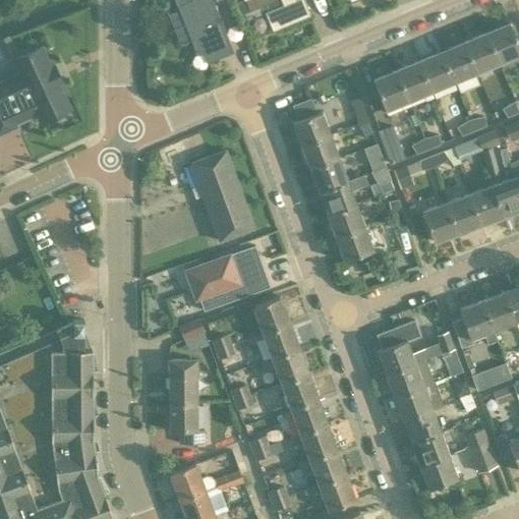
[(193,2),(179,8),(198,57),(206,54),(210,65),(212,64),(211,61),(233,52),(234,52),(213,0),(192,0),(193,0),(193,2)]
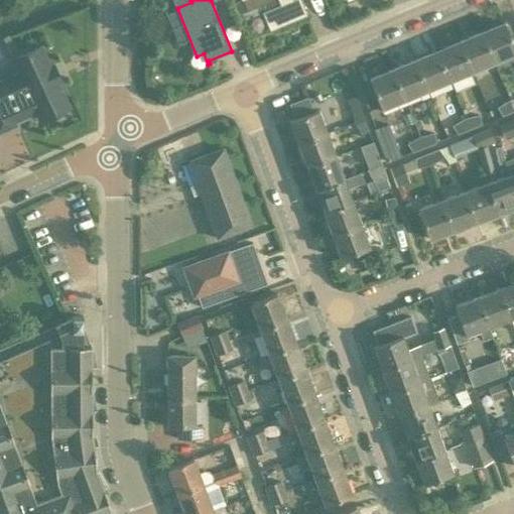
[(271,33),(307,19),(300,0),(293,3),(291,0),(242,0),(243,2),(248,0),(279,0),(283,8),(264,16),(271,33)]
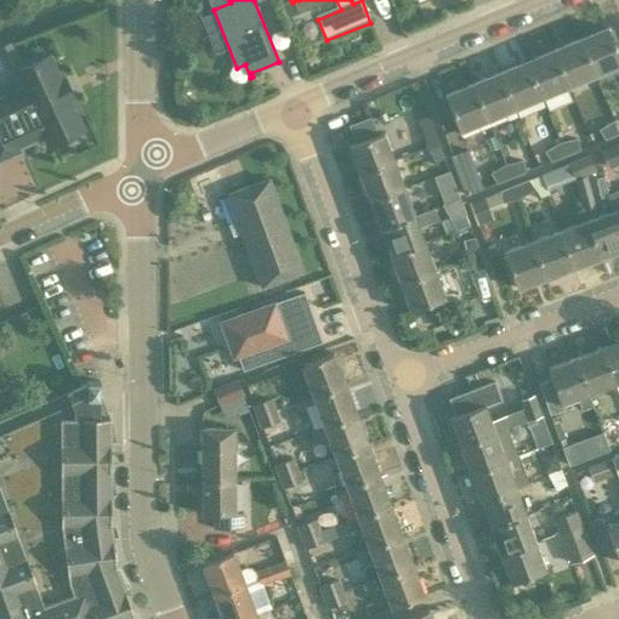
[(581,40),(597,77),(618,67),(618,54),(608,29),(581,40)]
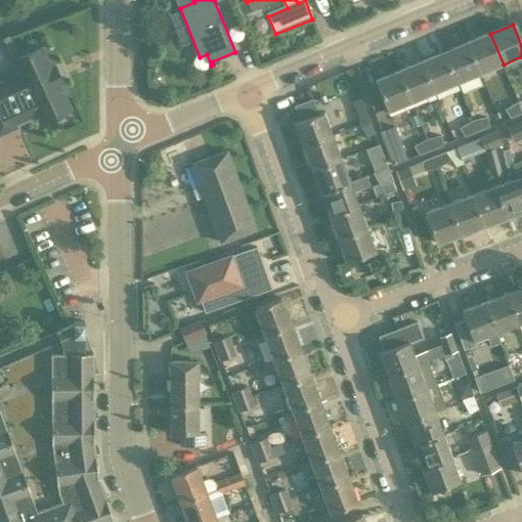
[(480,74),(504,64),(490,34),(468,44),(480,74)]
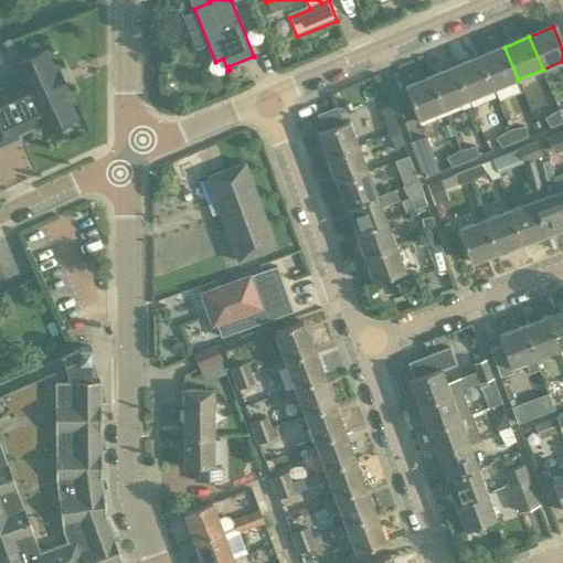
[(494,91),(518,80),(505,48),(480,57),(494,91)]
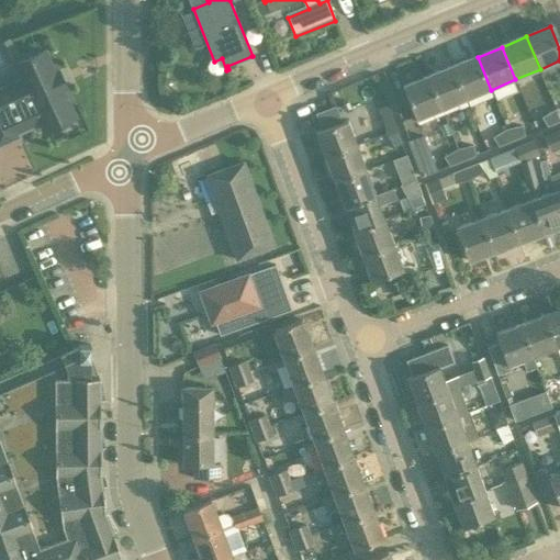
[(0,86),(0,148),(20,140),(19,136),(43,125),(46,133),(77,119),(65,92),(68,91),(59,73),(56,75),(46,53),(15,67),(21,77),(0,86)]
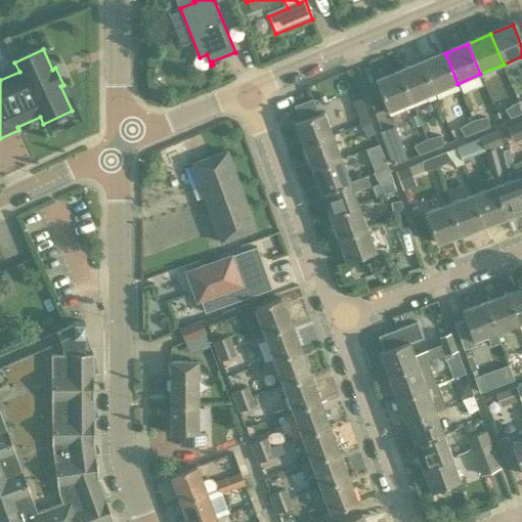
[(423,63),(435,93),(458,84),(445,53),(423,63)]
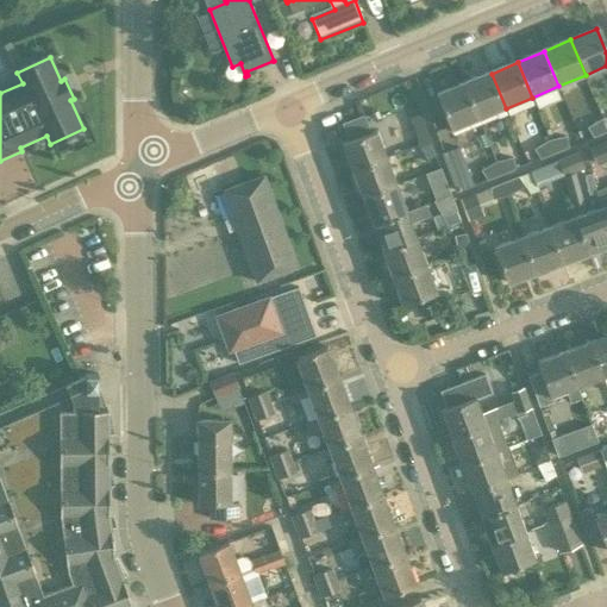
[(480,120),(506,108),(492,74),(465,85),(480,120)]
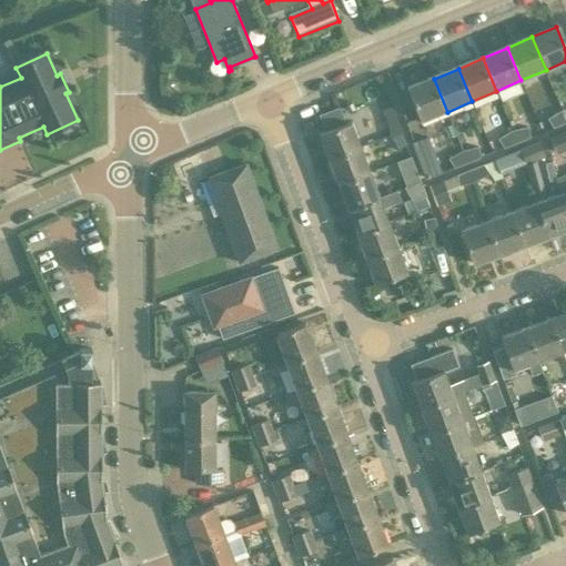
[(423,122),(447,112),(434,79),(408,90),(423,122)]
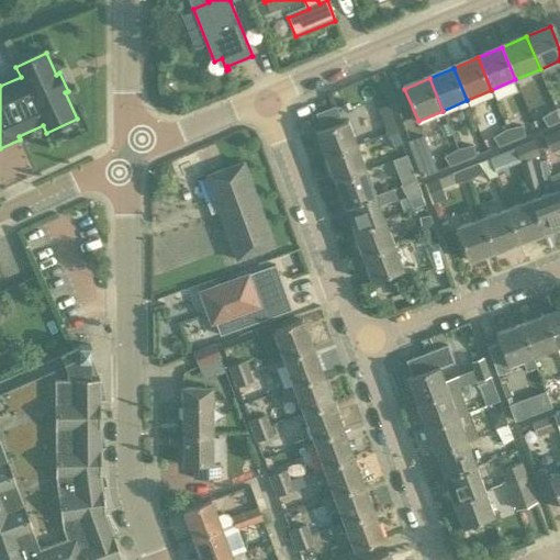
[(388,136),(399,132),(389,107),(378,111),(383,119),(385,134),(388,136)]
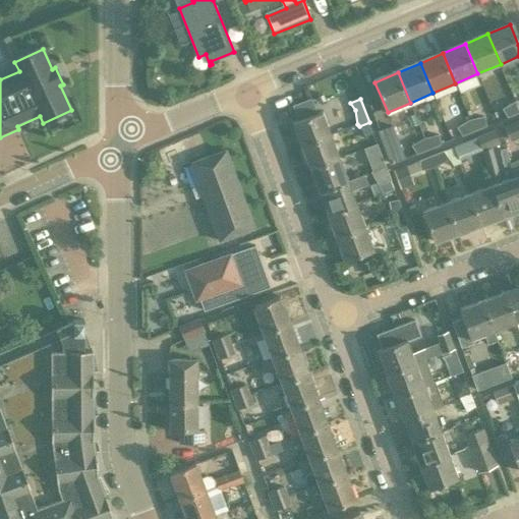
[(509,118),(518,114),(518,106),(517,103),(504,110),(509,118)]
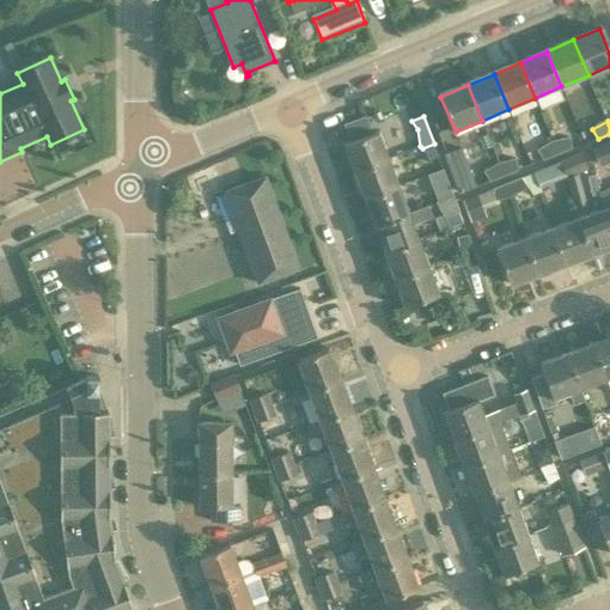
[(354,174),(390,160),(380,133),(345,146),(354,174)]
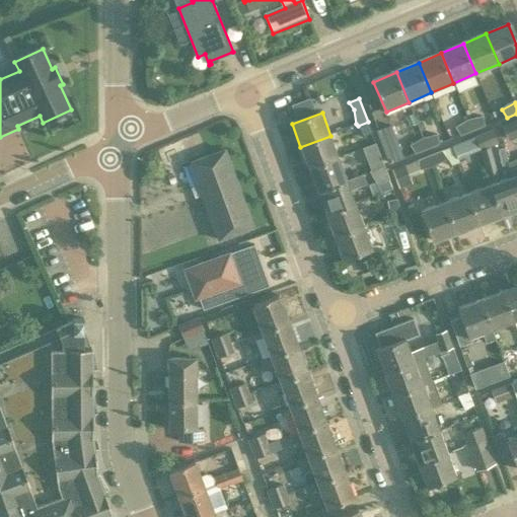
[(469,121),(473,132),(486,127),(484,118),(469,121)]
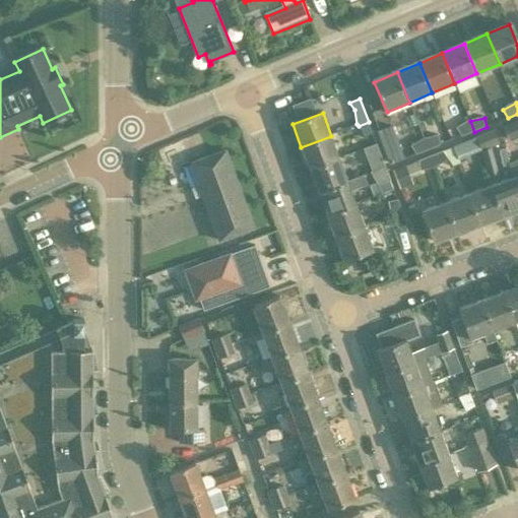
[(463,137),(474,132),(470,121),(457,129),(463,137)]
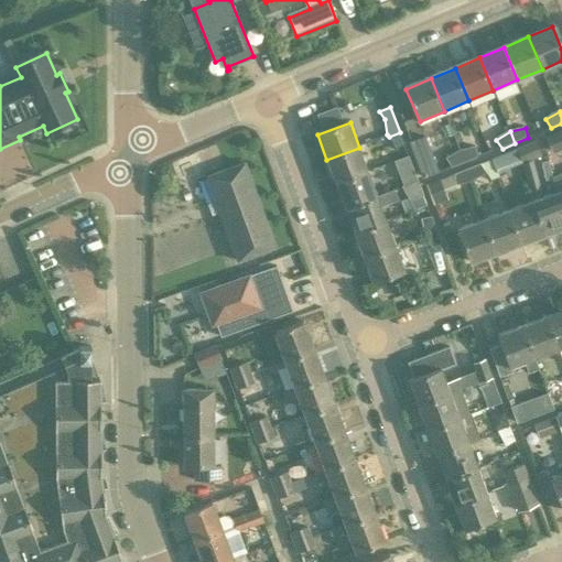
[(404,146),(400,132),(389,137),(396,150),(404,146)]
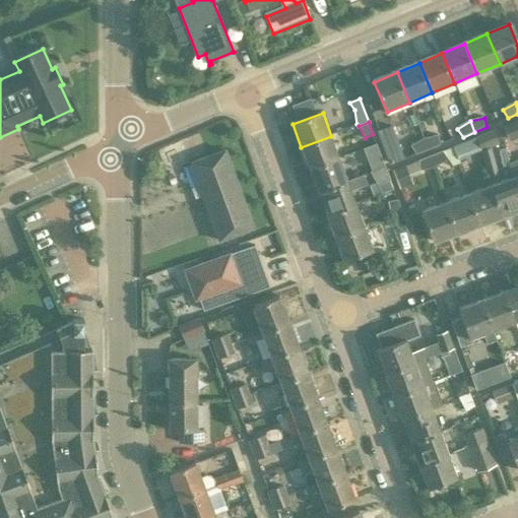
[(517,122),(510,125),(505,127),(510,141),(517,138),(517,122)]
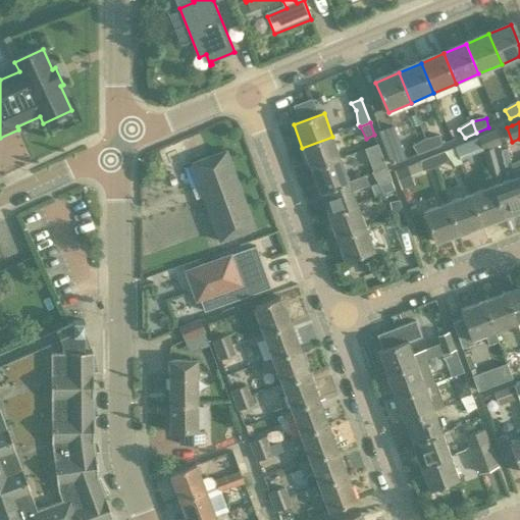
[(394,165),(406,161),(395,128),(382,133),(394,165)]
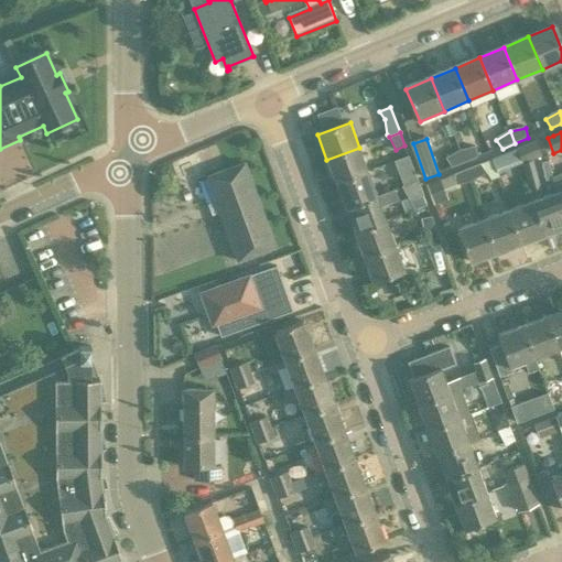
[(537,142),(518,150),(525,164),(533,160),(542,157),(537,142)]
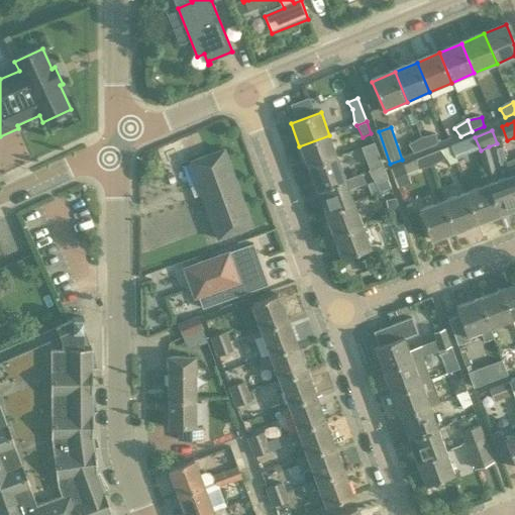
[(299,146),(308,170),(338,159),(329,135),(299,146)]
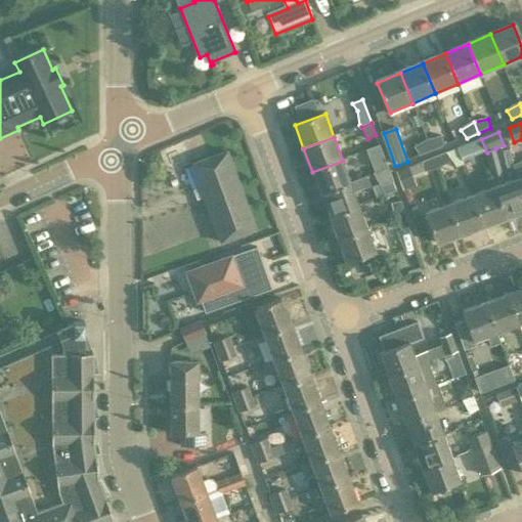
[(428,140),(433,151),(444,146),(442,137),(428,140)]
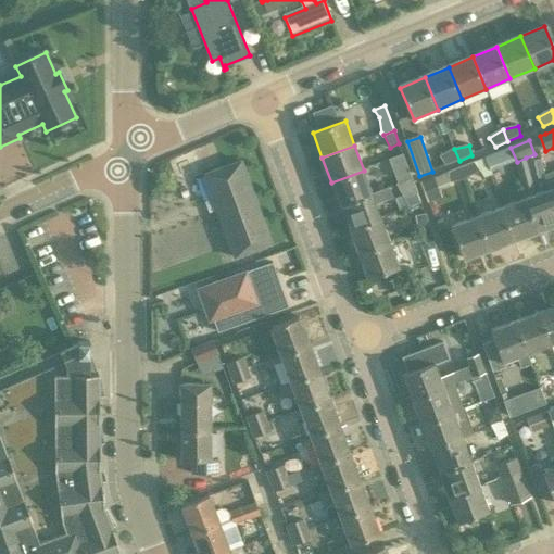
[(511,148),(486,159),(491,172),(517,162),(511,148)]
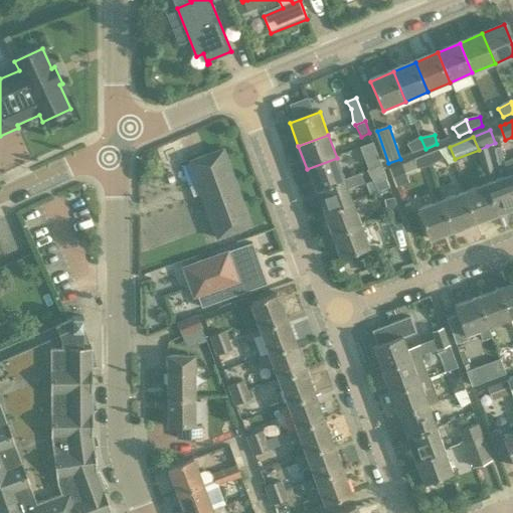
[(413,154),(425,149),(420,138),(408,145),(413,154)]
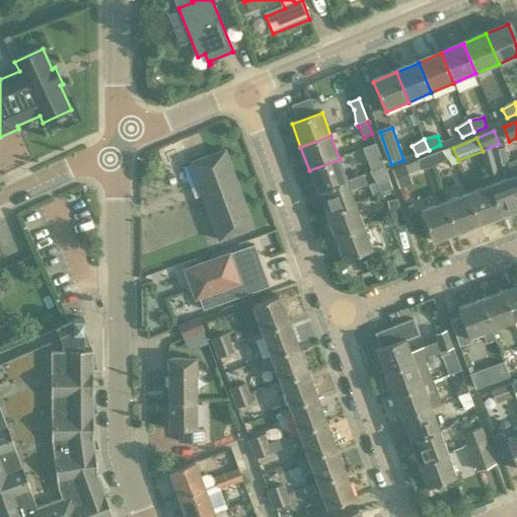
[(218,242),(253,230),(227,152),(192,164),(218,242)]
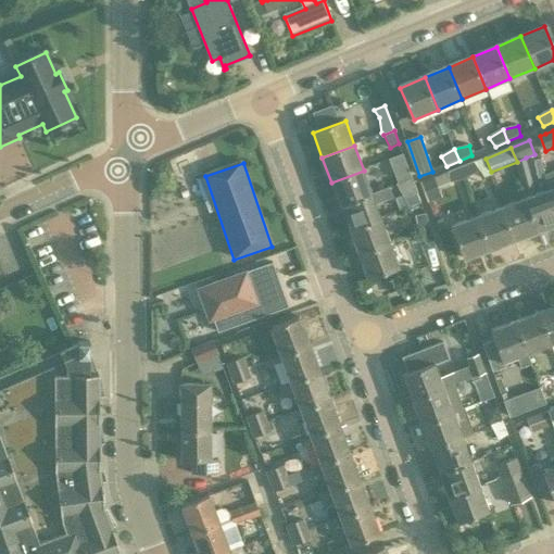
[(475,163),(462,167),(467,179),(480,172),(475,163)]
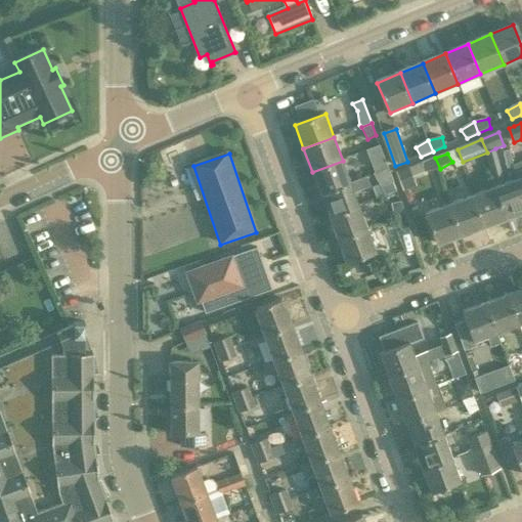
[(440,169),(435,158),(423,163),(425,173),(440,169)]
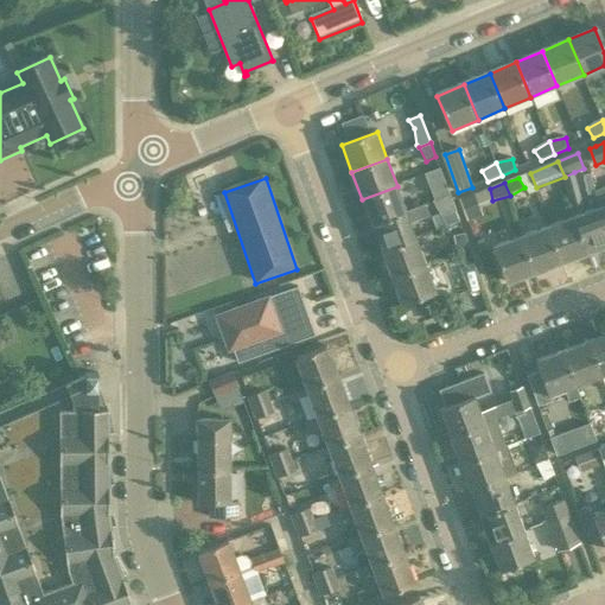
[(371,225),(407,212),(397,186),(362,199),(371,225)]
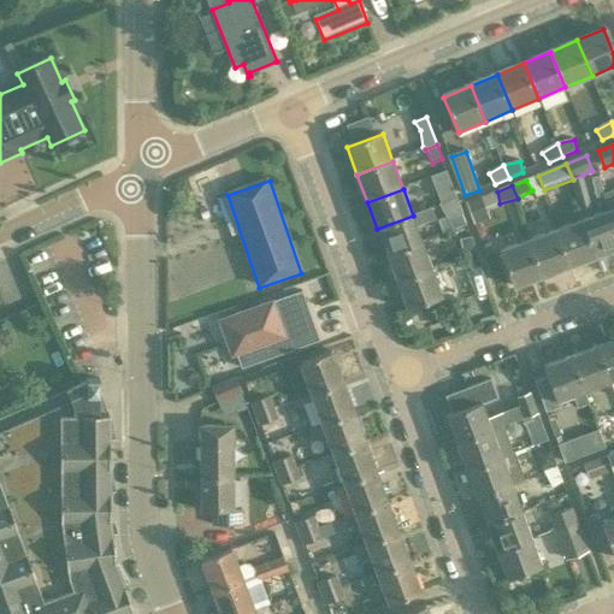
[(454,189),(441,194),(444,204),(458,199),(454,189)]
